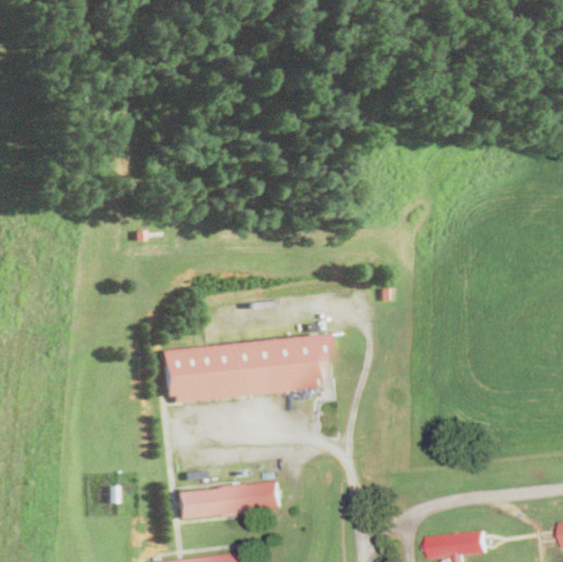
[(147,241),(137,241),(137,232),(147,231),(147,241)]
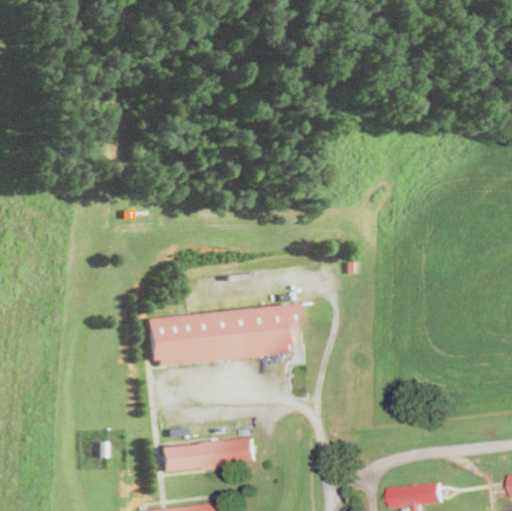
[(358,263),(358,274),(348,274),(348,263),(358,263)]
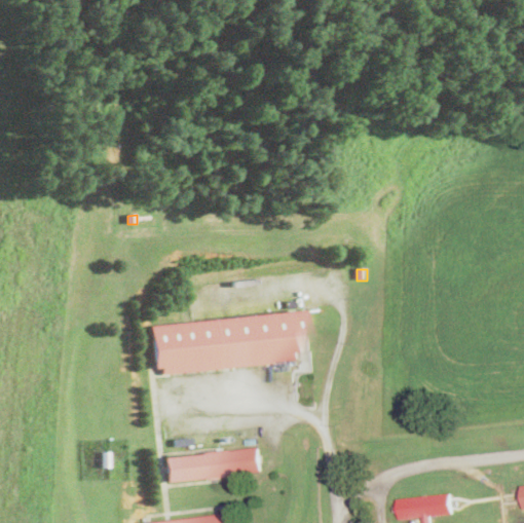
[(164,375),(163,369),(157,369),(153,327),(306,310),(310,352),(305,353),(305,360),(164,375)]
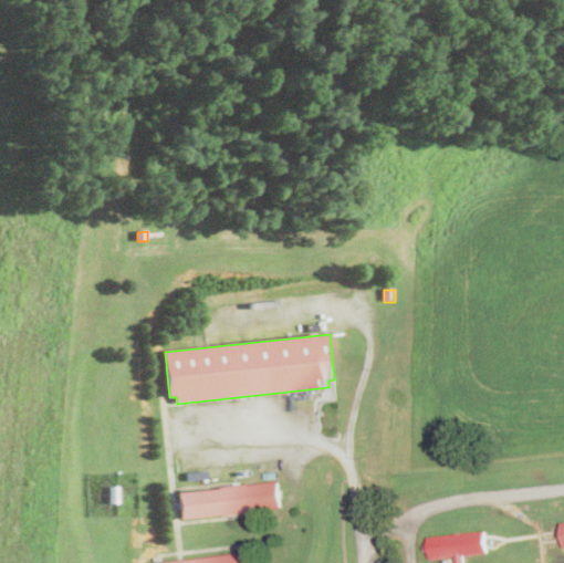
[(285,482),(288,509),(248,513),(248,514),(222,518),(222,517),(183,520),(180,493),(219,489),(219,488),(246,486),(246,487),(285,482)]
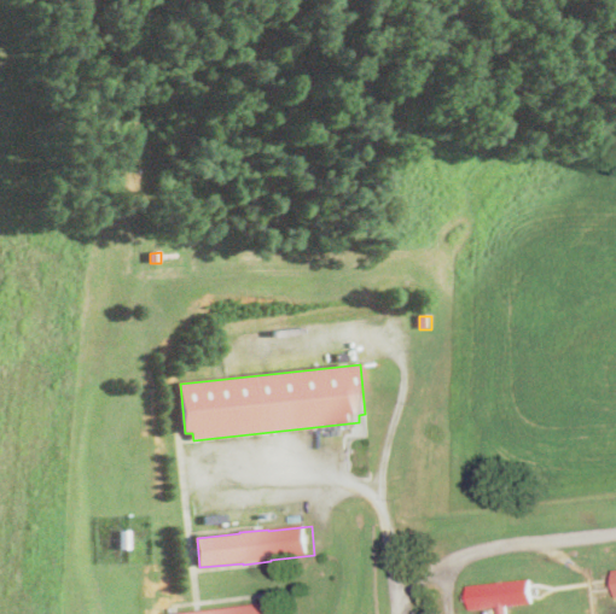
[(122,550),(122,532),(132,531),(133,531),(133,550),(122,550)]
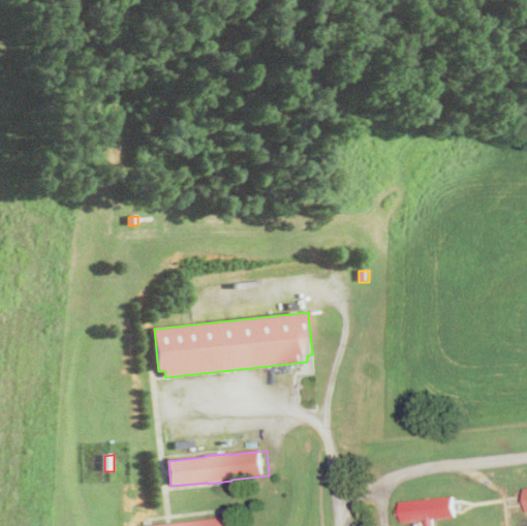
[(437,521),(437,525),(429,525),(429,523),(408,524),(406,504),(458,500),(459,520),(437,521)]
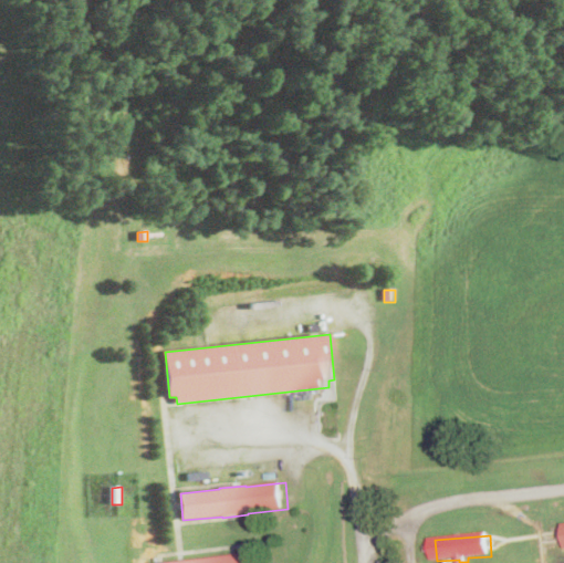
All buildings are outlined.
